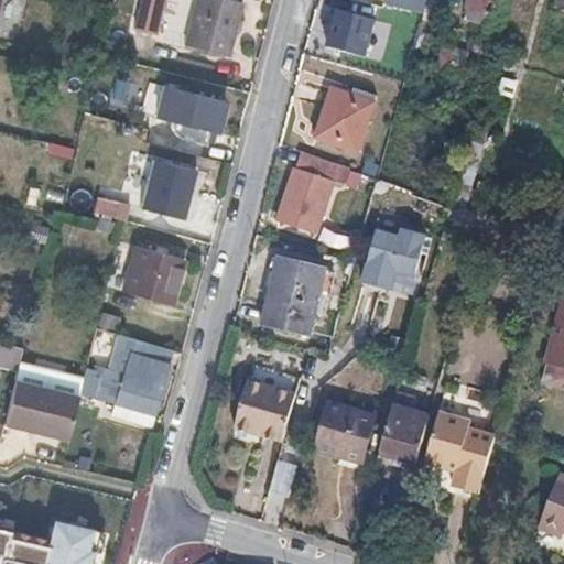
[(133,0),(129,20),(149,24),(154,0),(133,0)]
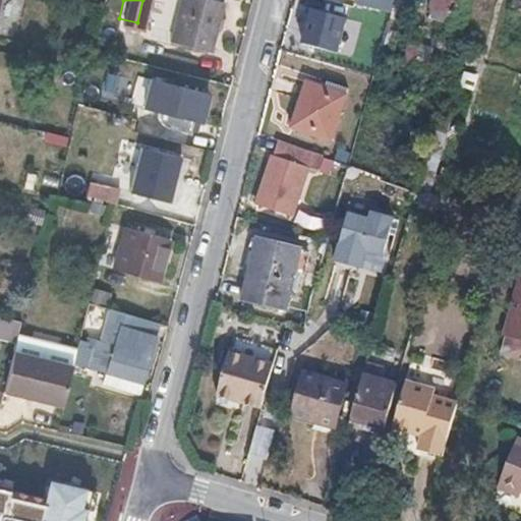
[(221,3),(208,0),(177,0),(166,43),(208,54),(221,3)]
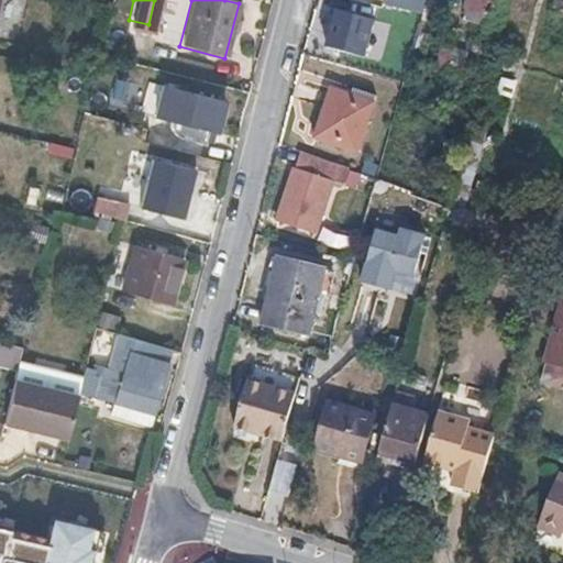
[(379,0),(381,1),(421,12),(424,0),(379,0)]
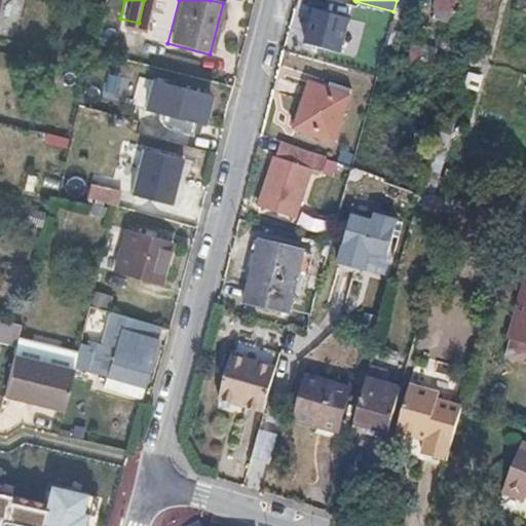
[(438,0),(436,7),(459,13),(462,0),(438,0)]
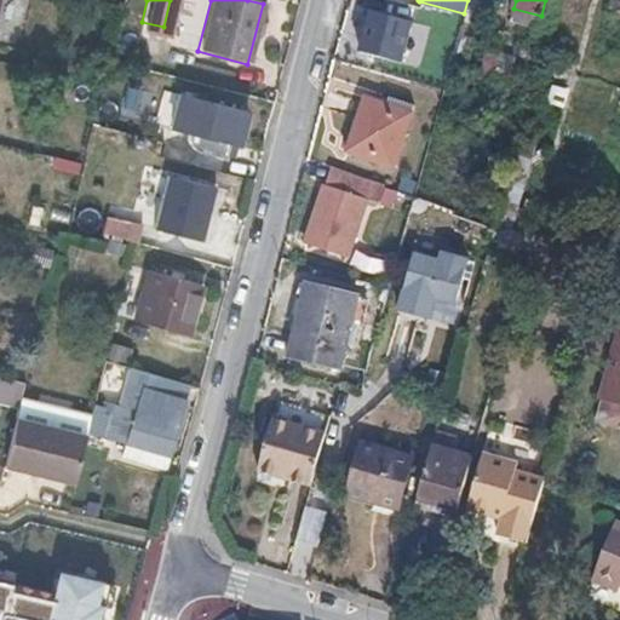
[(511,55),(468,42),(459,73),(475,78),(472,90),(487,93),(486,97),(499,101),(511,55)]
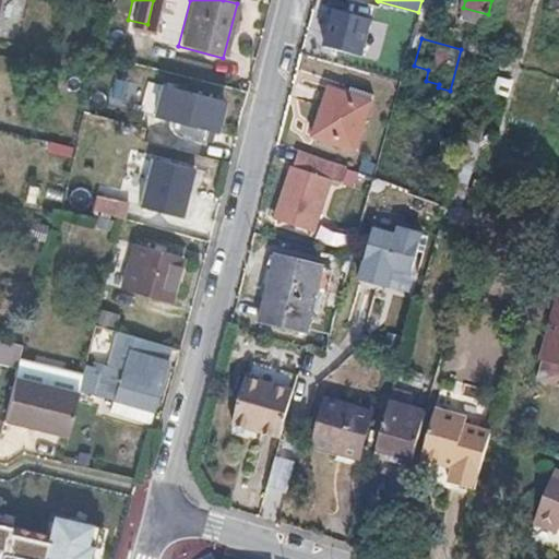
[(370,96),(325,84),(312,133),(356,145),(370,96)]
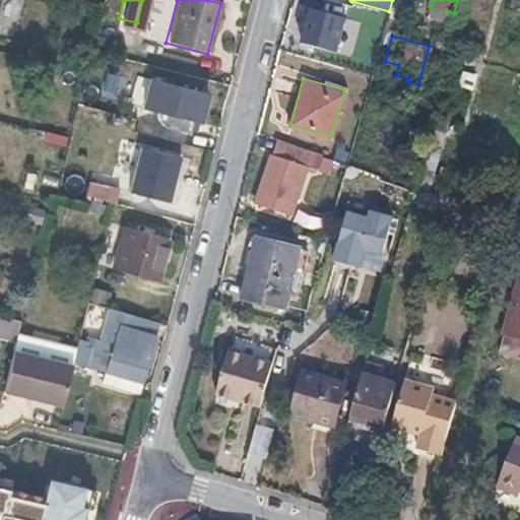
[(204,93),(147,79),(140,108),(154,112),(153,115),(154,117),(154,119),(156,122),(158,125),(161,127),(185,133),(188,121),(197,123),(204,93)]
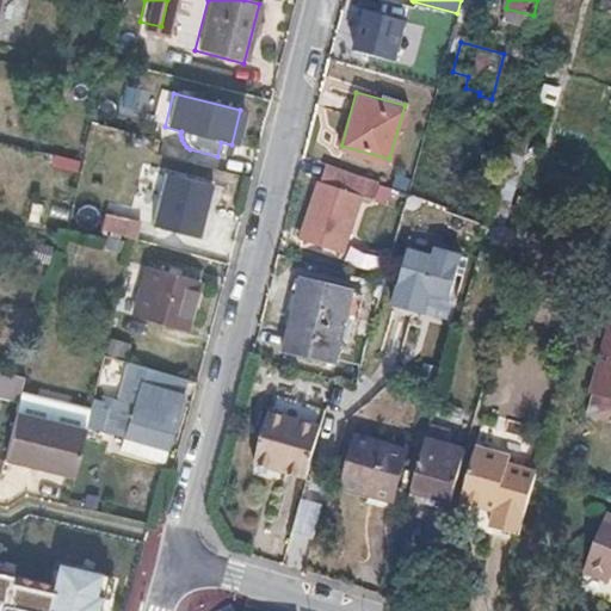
[(380,177),(327,162),(307,241),(350,253),(365,195),(374,197),(380,177)]
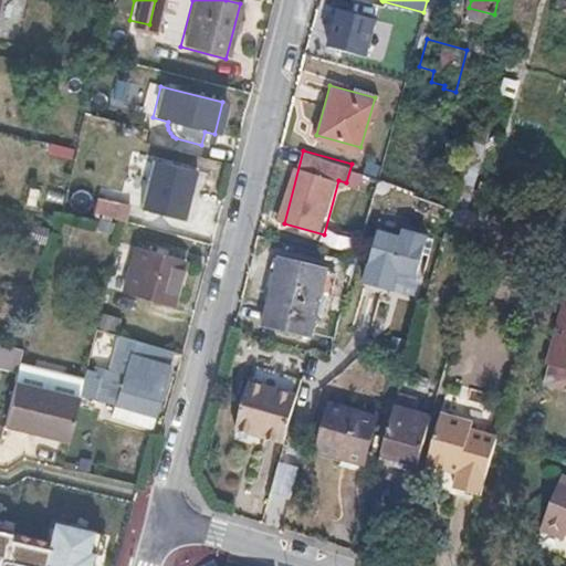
[(192,171),(149,159),(136,209),(180,220),(192,171)]
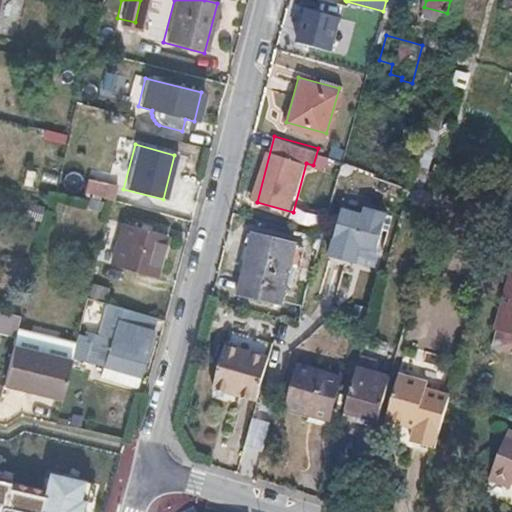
[(112,184),(83,178),(82,180),(79,194),(105,198),(108,199),(112,184)]
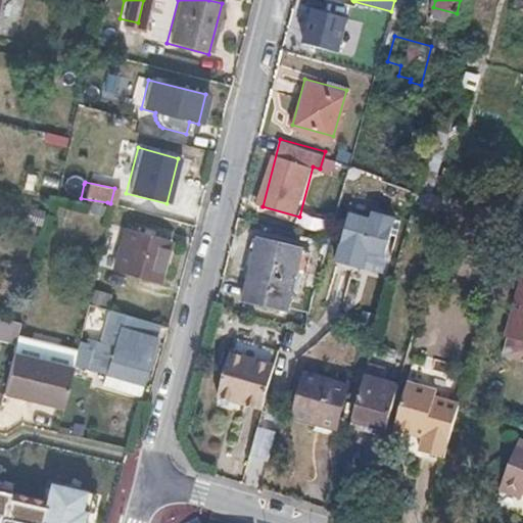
[(450,199),(417,190),(414,202),(447,212),(450,199)]
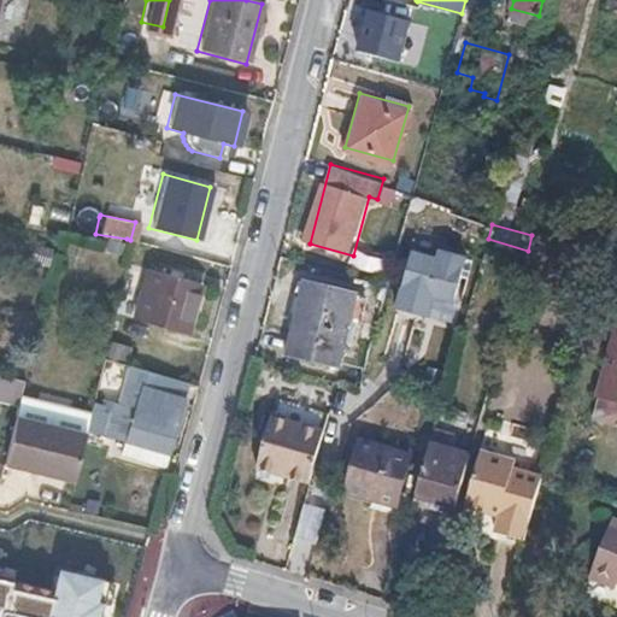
[(116,244),(101,241),(100,252),(113,254),(116,244)]
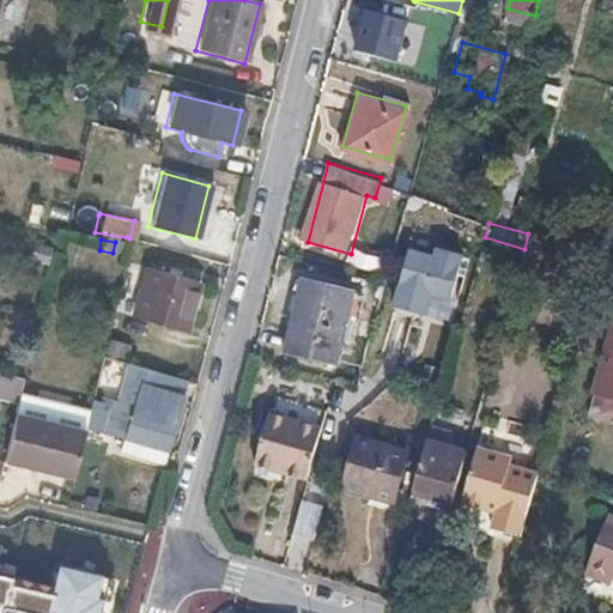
[(434,254),(407,247),(392,302),(423,311),(429,291),(448,296),(461,252),(436,244),(434,254)]
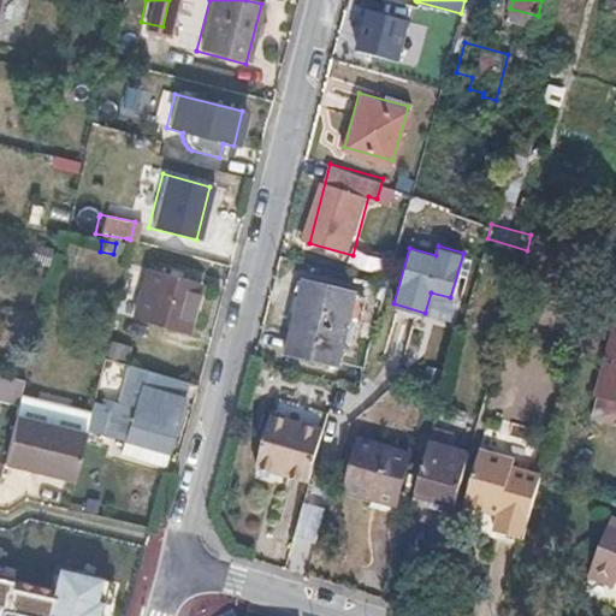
[(201,283),(140,266),(128,315),(188,331),(201,283)]
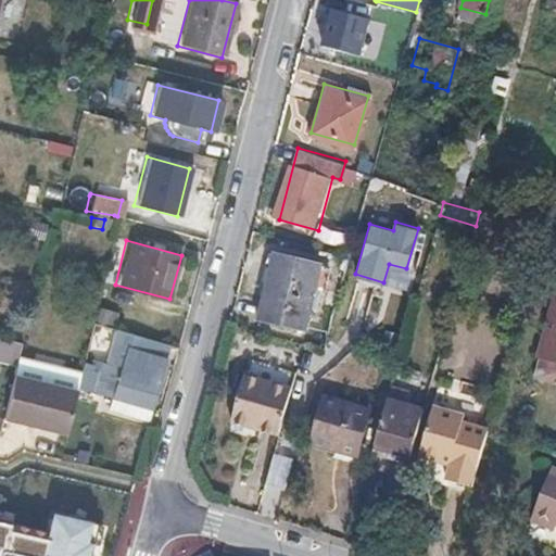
[(318,261),(273,248),(253,313),(301,327),(318,261)]
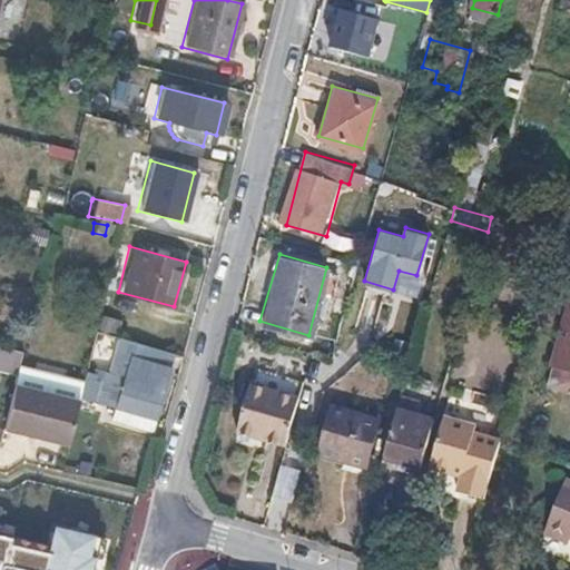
[(569,298),(552,360),(569,364),(569,298)]
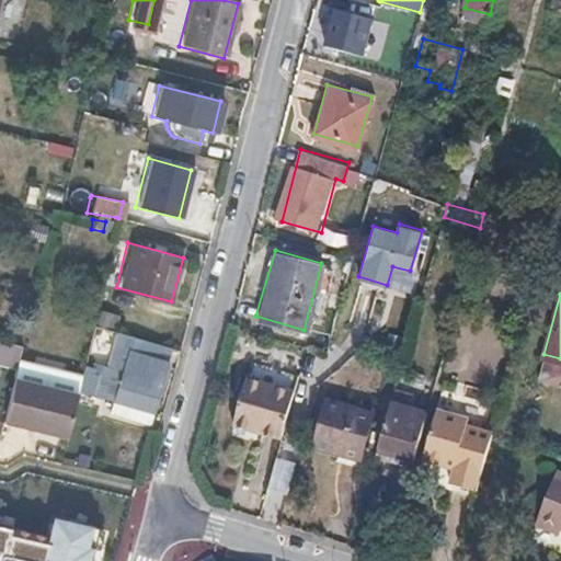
[(163,351),(109,333),(92,399),(101,401),(148,413),(163,351)]
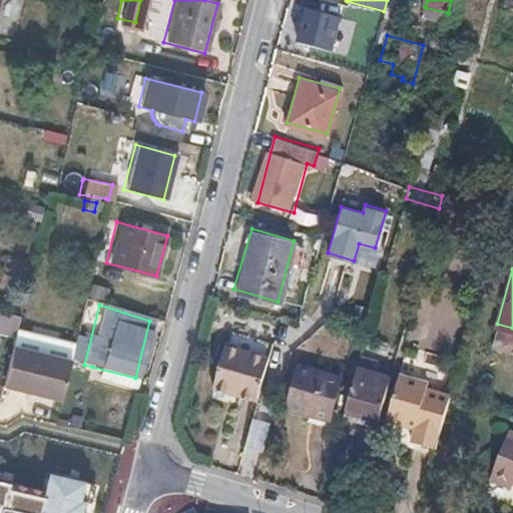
[(13,328),(10,344),(69,359),(70,360),(73,343),(13,328)]
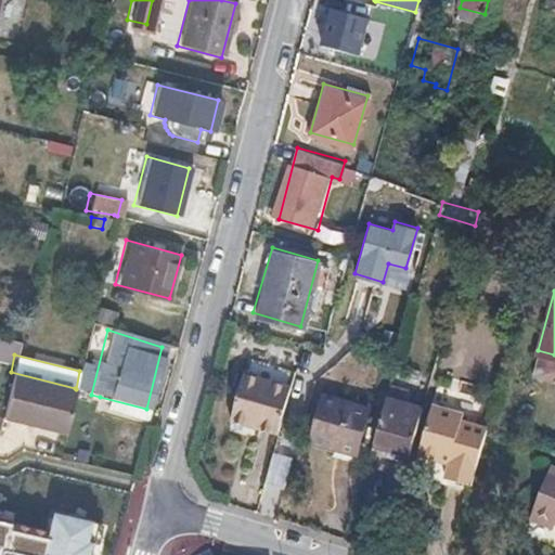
[(75,388),(11,372),(0,414),(63,430),(66,431),(76,389),(75,388)]
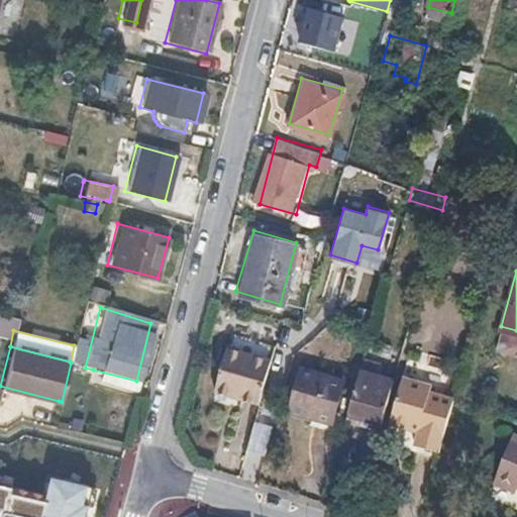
[(257,403),(270,358),(225,346),(213,391),(257,403)]
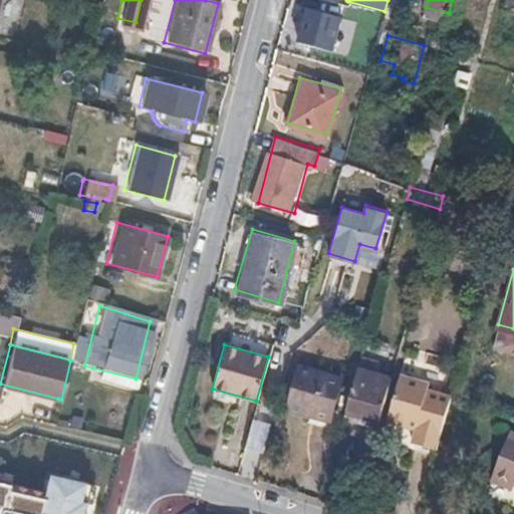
[(378,361),(361,356),(345,413),(378,422),(380,414),(392,376),(375,372),(378,361)]
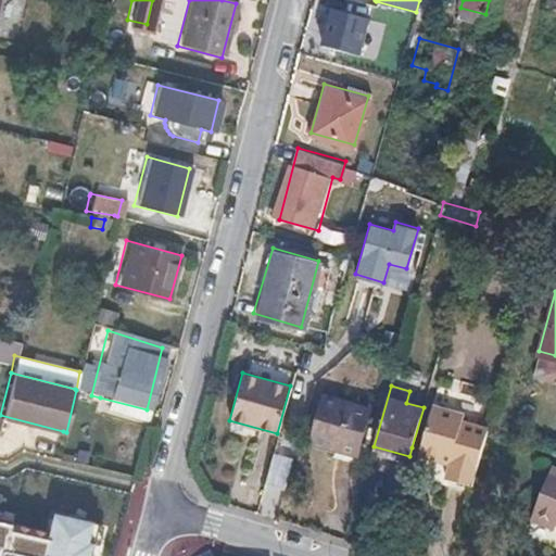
[(369,408),(325,396),(312,441),(336,449),(333,455),(355,462),(357,454),(369,408)]
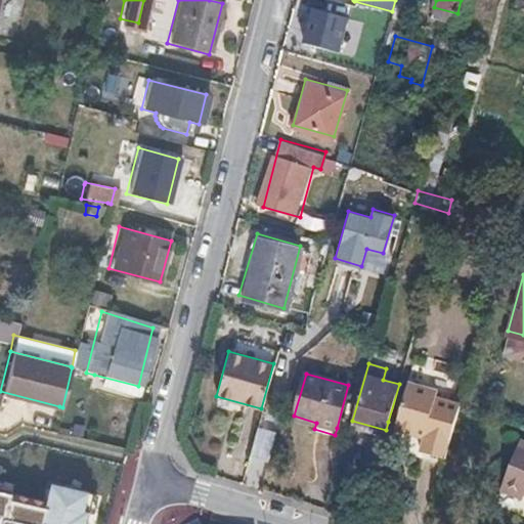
[(94,375),(91,385),(136,397),(138,386),(94,375)]
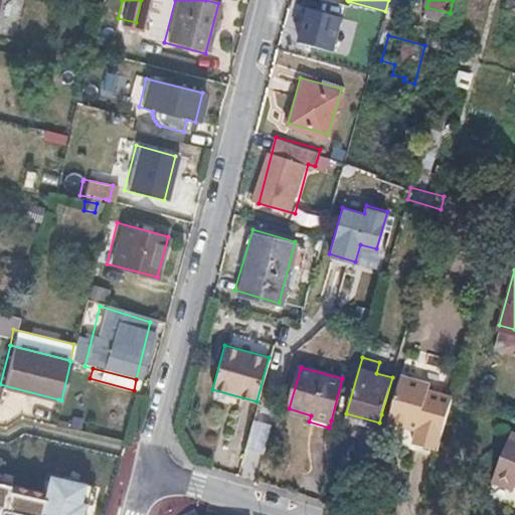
[(398,377),(388,416),(386,424),(407,430),(407,426),(416,430),(412,446),(436,452),(442,430),(450,400),(450,398),(426,391),(427,385),(398,377)]
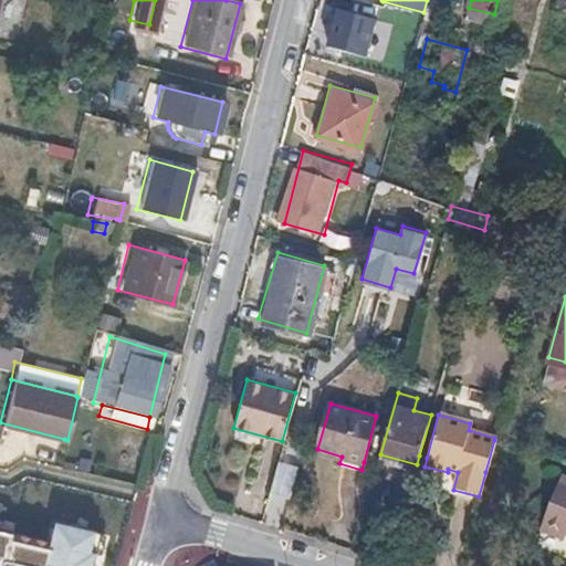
[(565,477),(562,474),(538,532),(562,542),(563,540),(565,541),(565,477)]
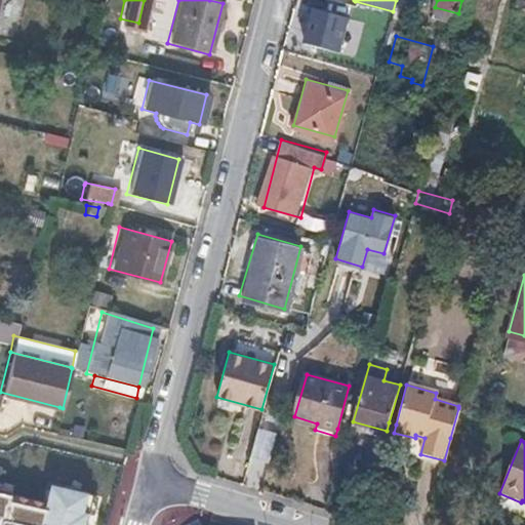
[(86,524),(103,460),(57,449),(40,517),(74,524),(86,524)]
